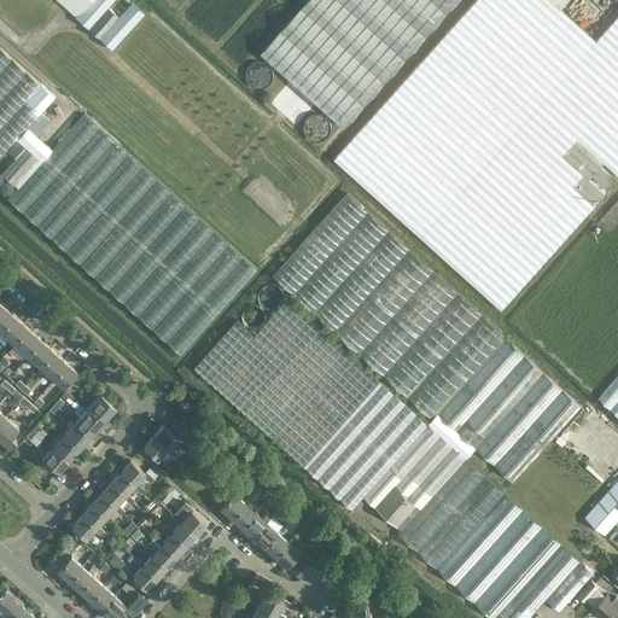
[(112,50),(145,13),(129,0),(57,0),(88,28),(99,38),(112,50)]
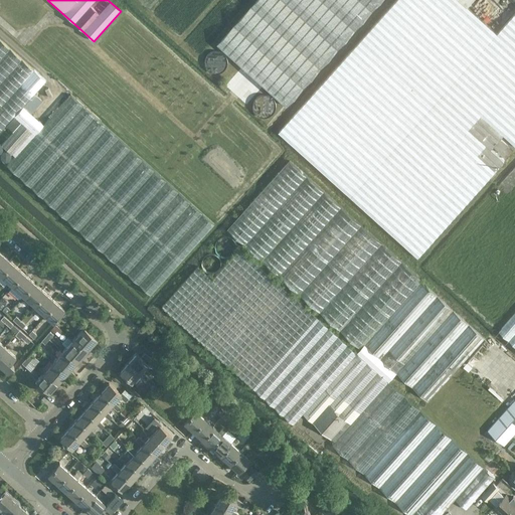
[(373,9),(381,0),(255,0),(216,43),(287,106),(373,9)]
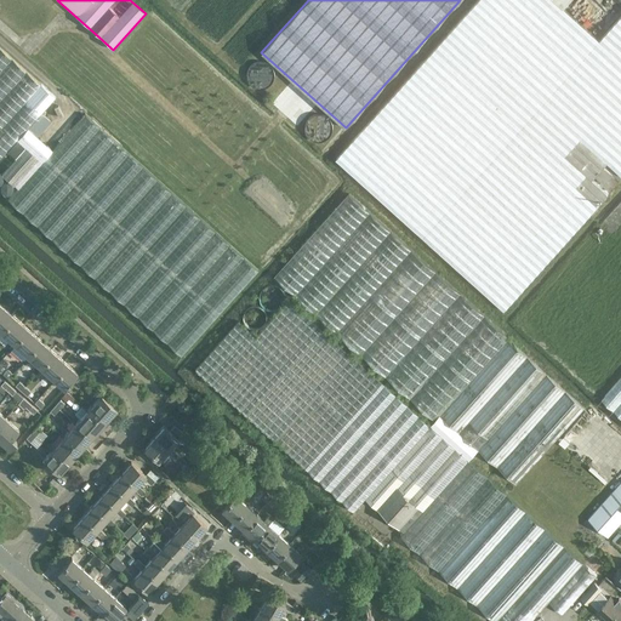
[(592,180),(596,176),(604,166),(608,163),(620,175),(620,15),(599,40),(564,9),(553,0),(478,0),(336,159),(505,311),(608,194),(592,180)]
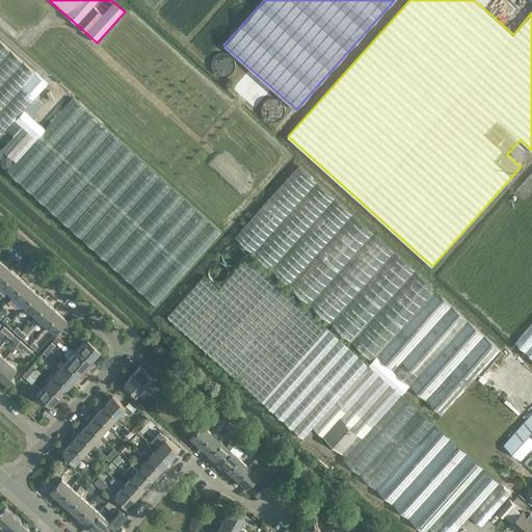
[(45,129),(32,117),(43,106),(42,105),(43,104),(35,97),(48,83),(0,41),(0,135),(6,129),(14,136),(8,141),(5,138),(0,143),(0,147),(1,149),(1,150),(11,159),(11,158),(16,161),(7,170),(90,246),(155,304),(221,232),(73,98),(45,129)]
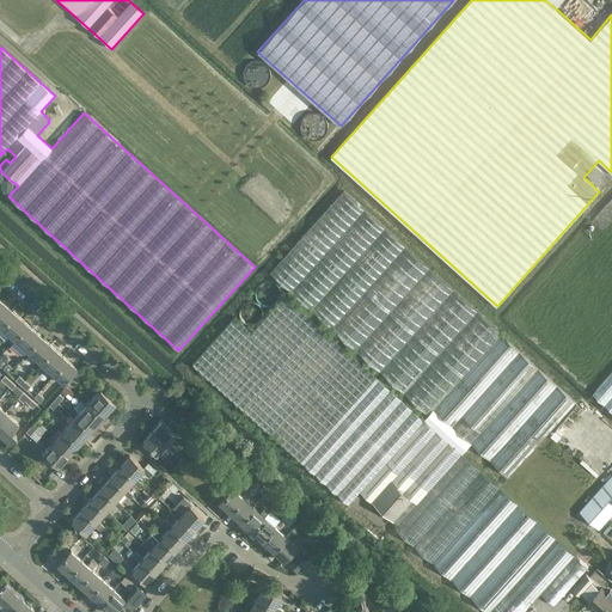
[(344,190),(270,271),(429,414),(434,409),(509,477),(576,402),(501,335),(503,332),(344,190)]
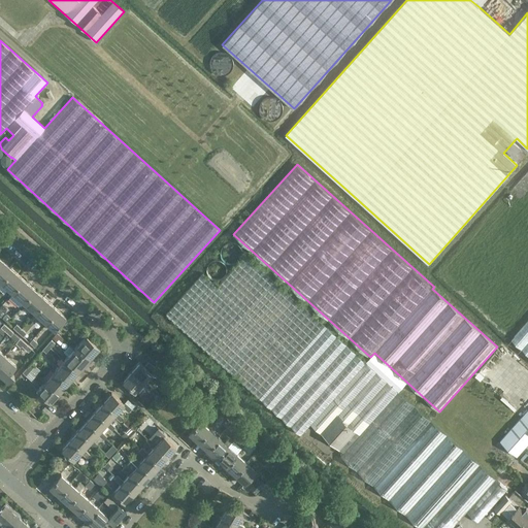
[(311,424),(321,432),(337,414),(357,431),(360,434),(340,456),(421,527),(452,527),(462,517),(471,525),(479,522),(507,489),(347,344),(245,254),(218,285),(203,272),(166,314),(301,434),(311,424)]
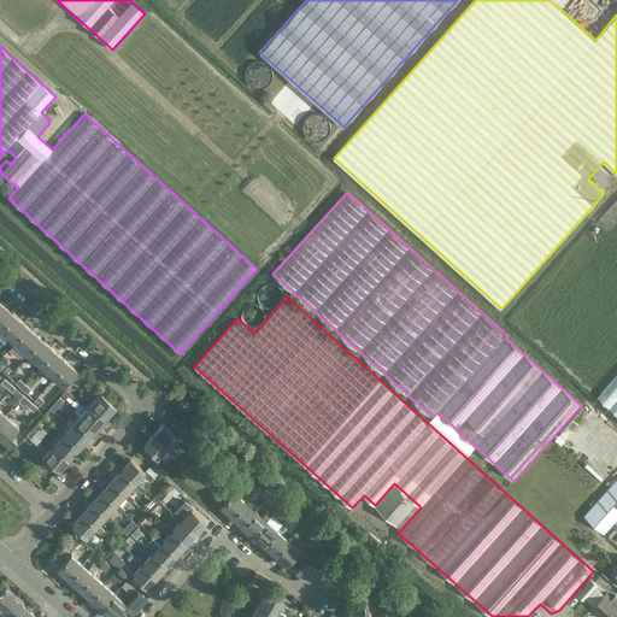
[(0,301),(0,324),(11,312),(0,301)]
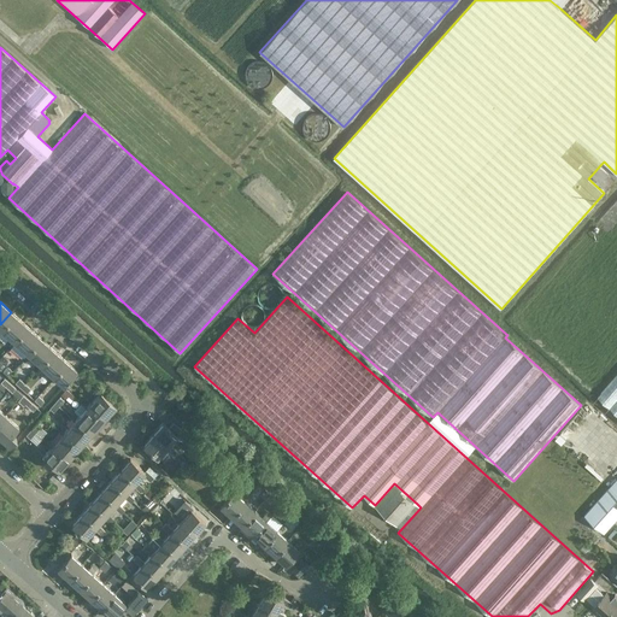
[(11,312),(0,324),(0,328),(11,339),(24,323),(11,312)]
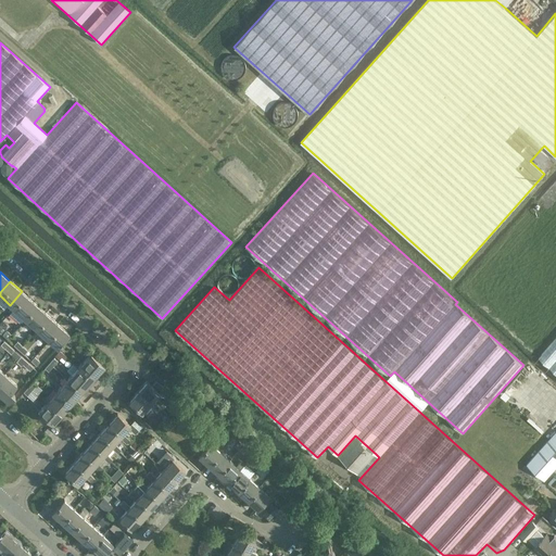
[(22,291),(10,305),(22,316),(34,302),(22,291)]
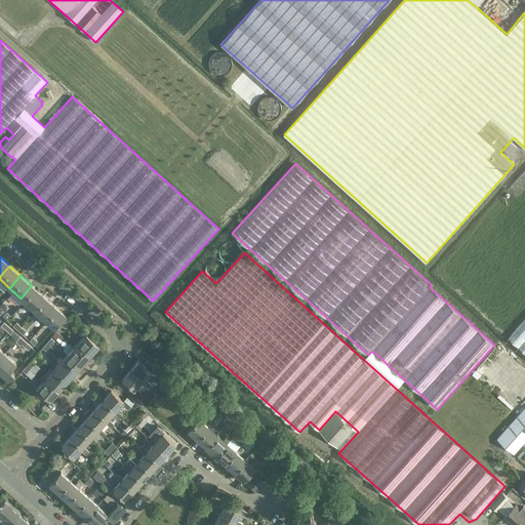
[(32,285),(21,298),(32,308),(43,295),(32,285)]
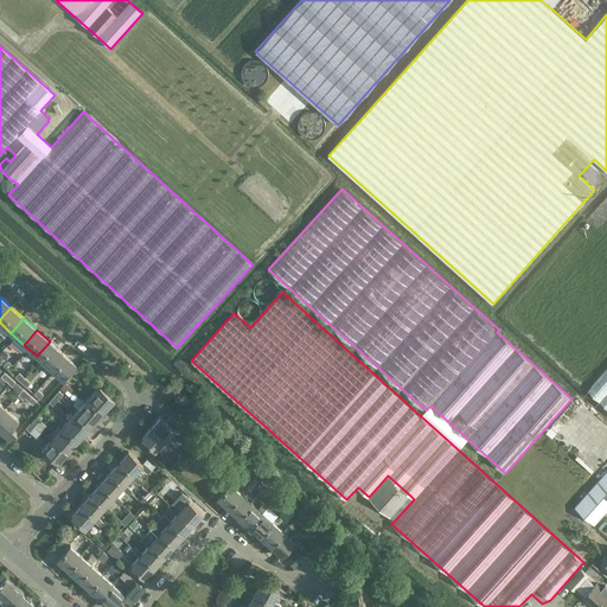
[(50,342),(37,356),(50,368),(63,352),(50,342)]
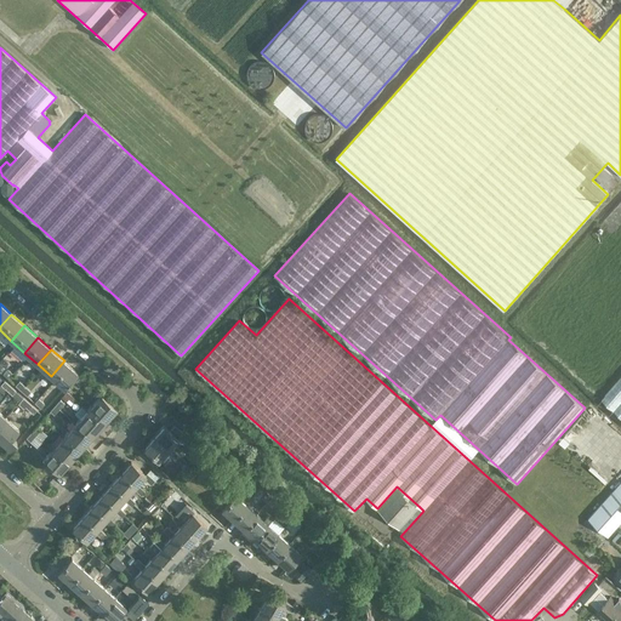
[(64,360),(51,376),(64,388),(78,372),(64,360)]
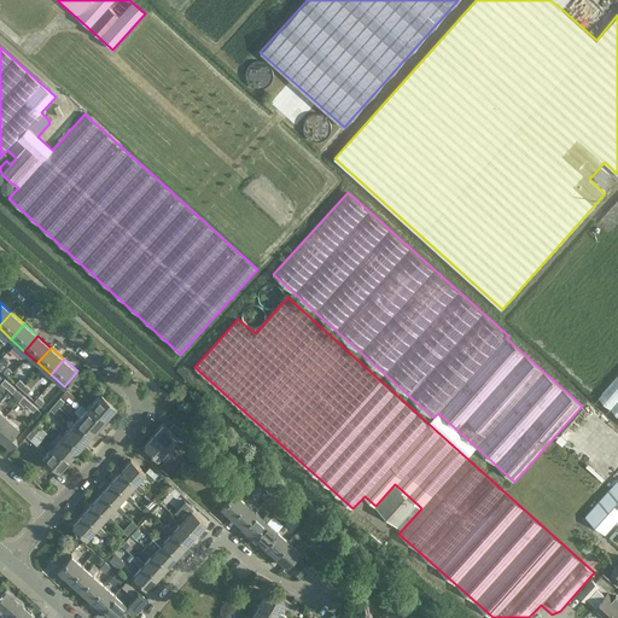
[(617,375),(599,397),(617,414),(617,375)]
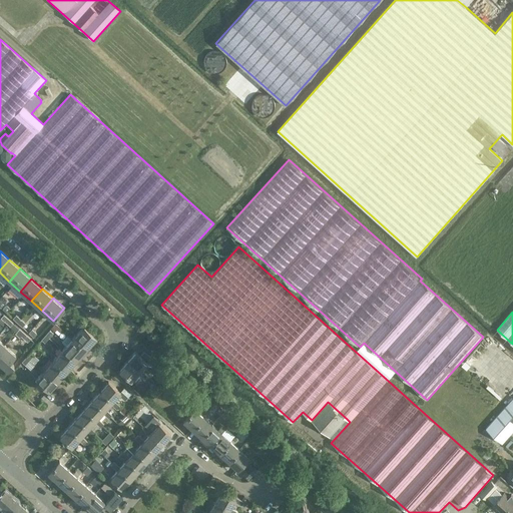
[(22,338),(18,343),(23,347),(30,339),(4,315),(1,318),(12,328),(8,332),(12,336),(15,333),(20,338),(21,336),(22,338)]
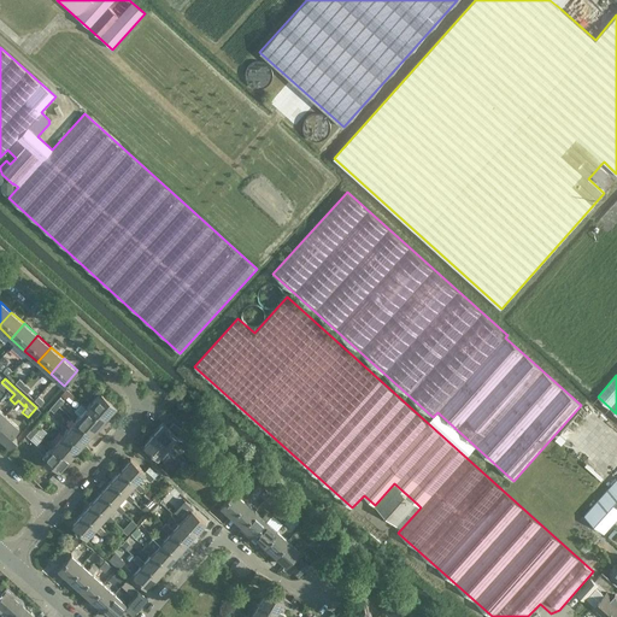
[(15,383),(27,393),(30,388),(19,378),(15,383)]
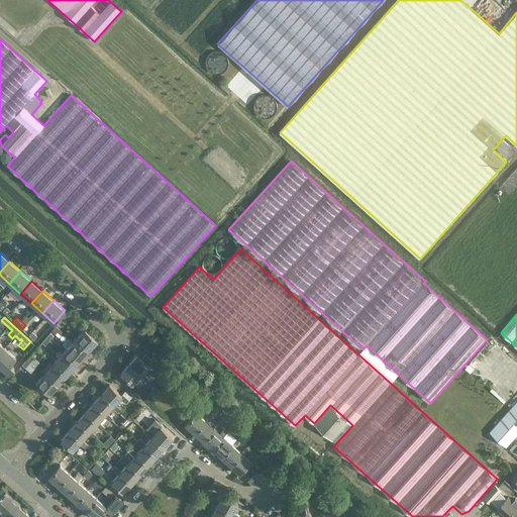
[(85,328),(75,339),(88,351),(98,340),(85,328)]
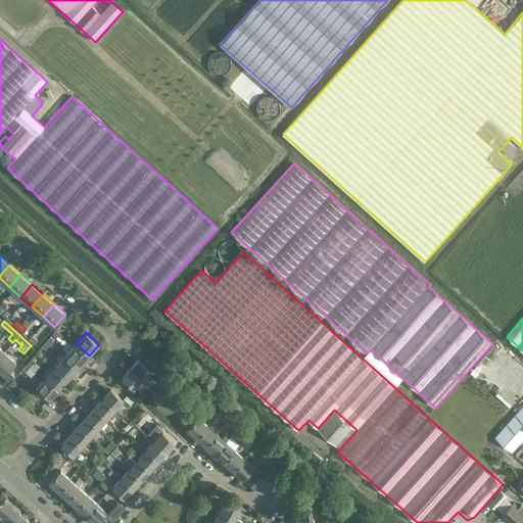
[(30,339),(34,343),(37,340),(36,339),(39,336),(35,333),(30,339)]
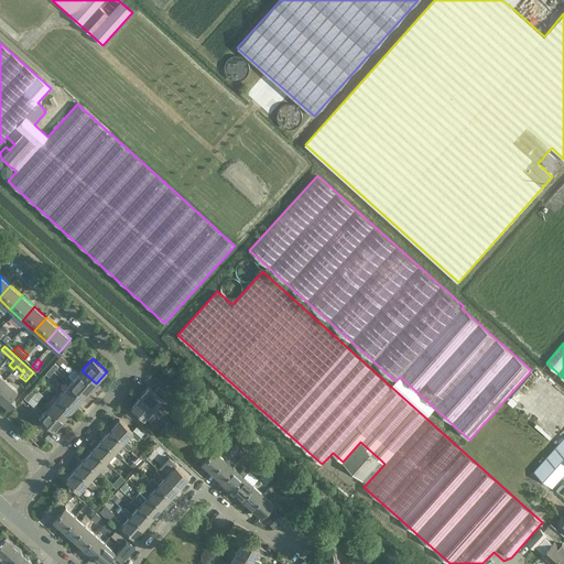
[(82,370),(72,382),(85,394),(96,383),(82,370)]
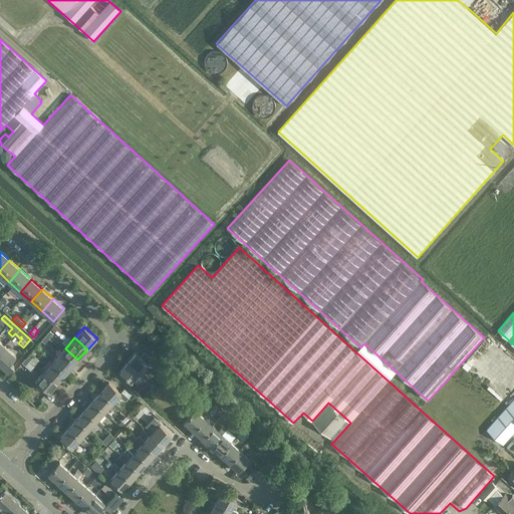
[(4,345),(0,350),(0,363),(8,371),(14,365),(10,361),(15,355),(4,345)]
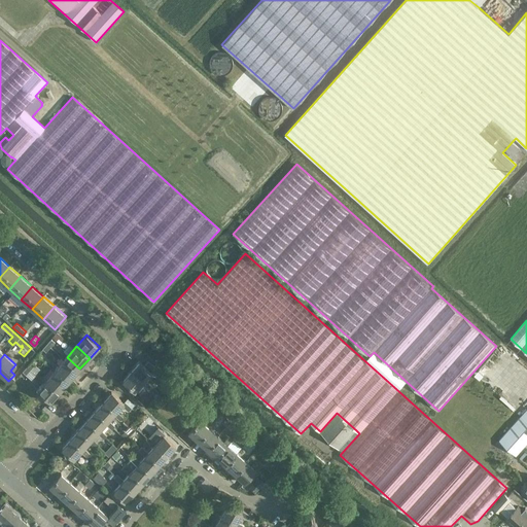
[(67,357),(57,367),(70,380),(79,369),(67,357)]
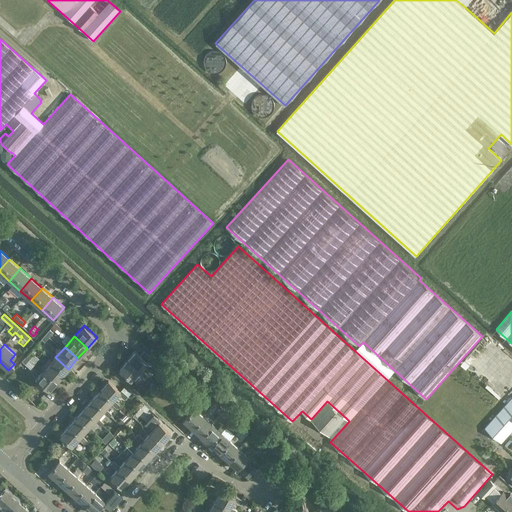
[(135,350),(127,359),(139,370),(140,369),(147,362),(150,365),(155,360),(144,350),(140,355),(135,350)]
